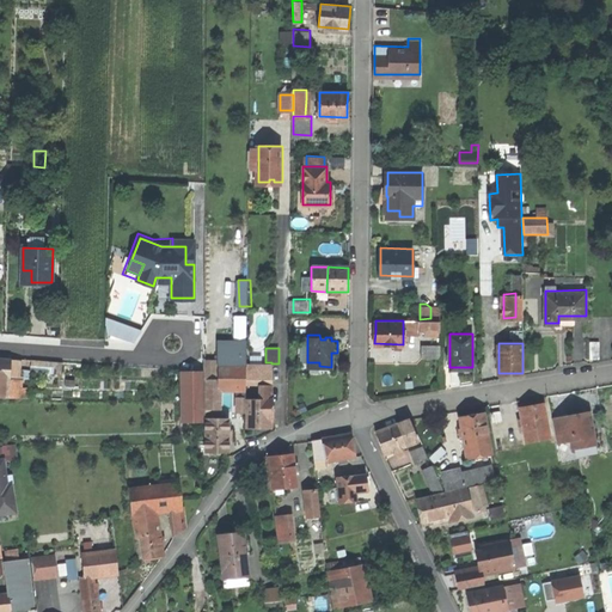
[(421,367),(440,367),(440,355),(421,355),(421,367)]
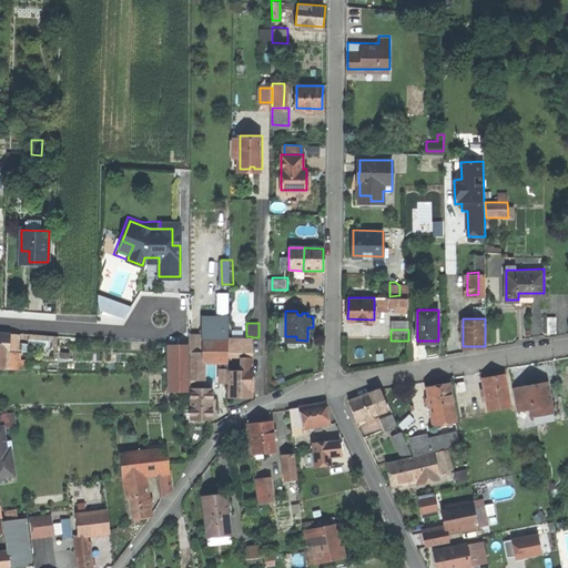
[(10,334),(0,333),(0,350),(9,351),(10,334)]
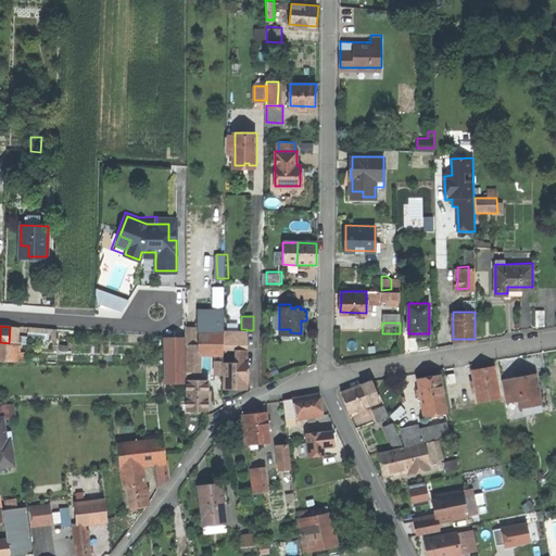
[(10,326),(10,327),(9,343),(9,344),(17,344),(19,326),(10,326)]
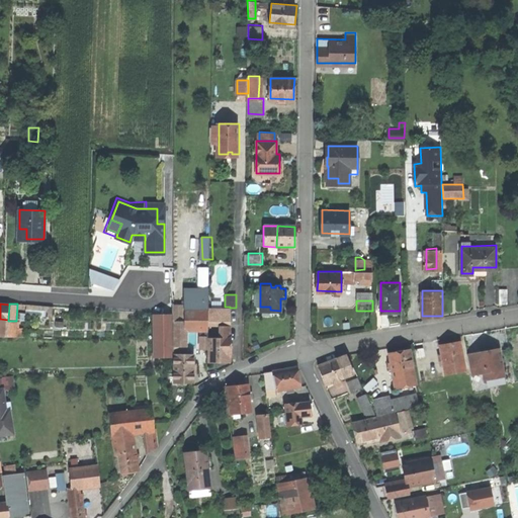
[(53,307),(26,306),(26,310),(47,311),(47,317),(52,317),(53,307)]
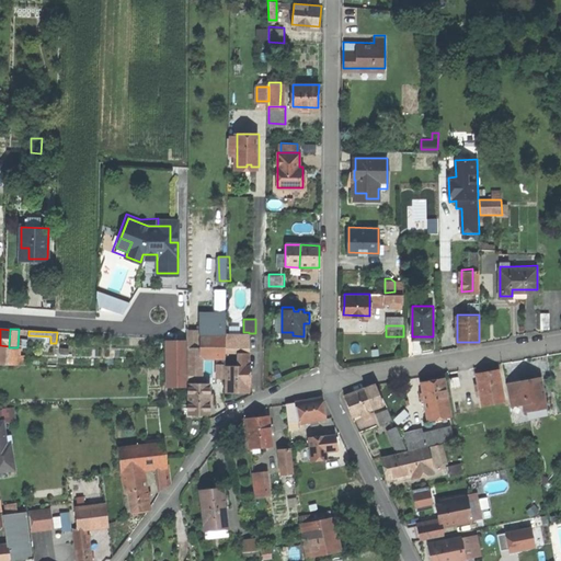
[(225,332),(225,334),(225,346),(240,346),(249,346),(249,333),(249,332),(243,332),(225,332)]
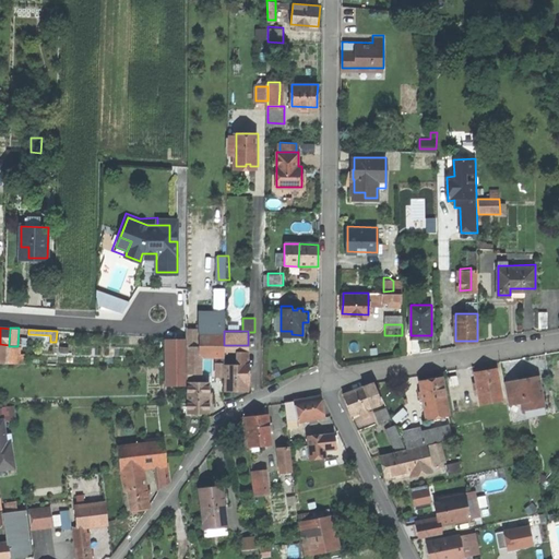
[(199,344),(224,345),(224,333),(199,332),(199,344)]
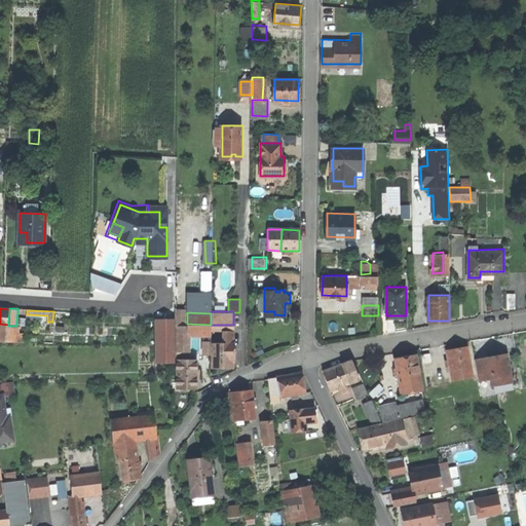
[(187,349),(187,331),(187,324),(178,324),(178,349),(187,349)]
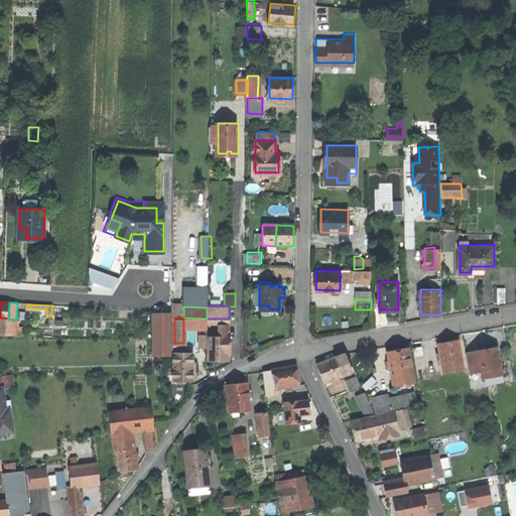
[(229,336),(229,325),(221,325),(221,336),(229,336)]
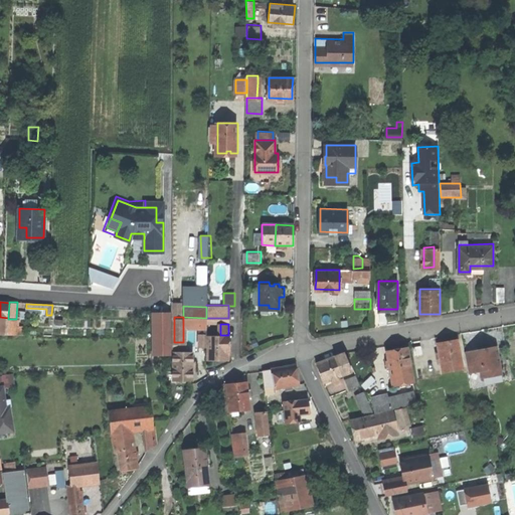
[(228,341),(228,335),(220,335),(208,335),(208,358),(218,359),(228,359),(228,352),(228,341)]
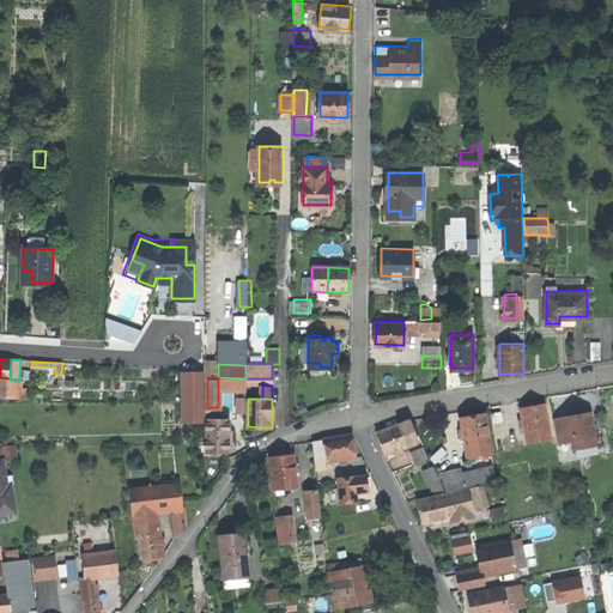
[(521,406),(526,430),(548,426),(545,402),(532,405),(521,406)]
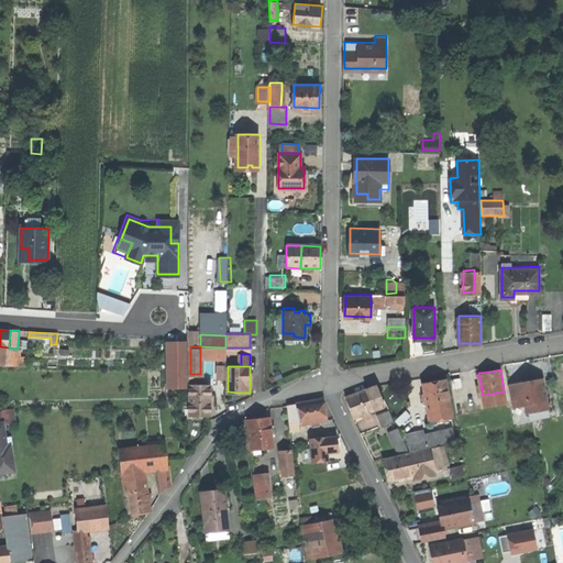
[(453,377),(454,386),(463,384),(462,376),(453,377)]
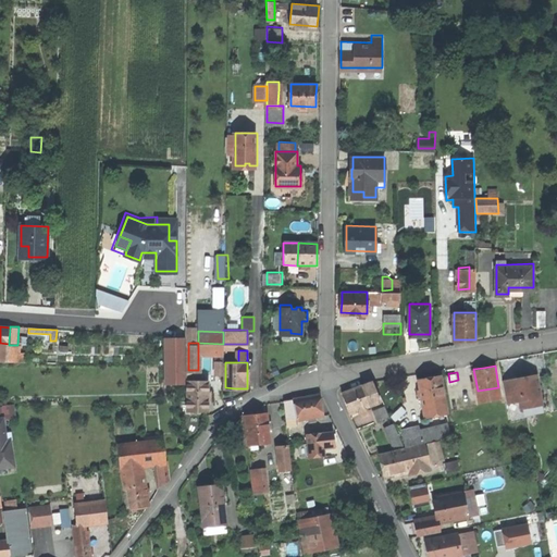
[(503,380),(507,401),(518,399),(519,409),(532,407),(534,399),(542,398),(537,373),(531,374),(523,376),(521,382),(517,376),(503,380)]
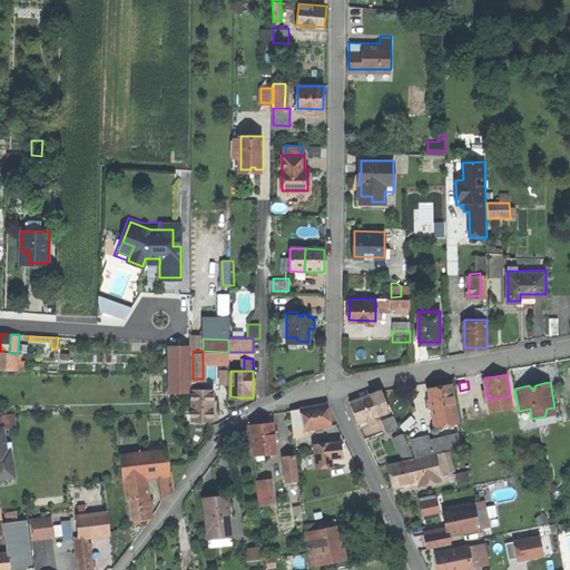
[(441,386),(430,387),(432,399),(432,403),(434,415),(457,412),(452,384),(441,386)]
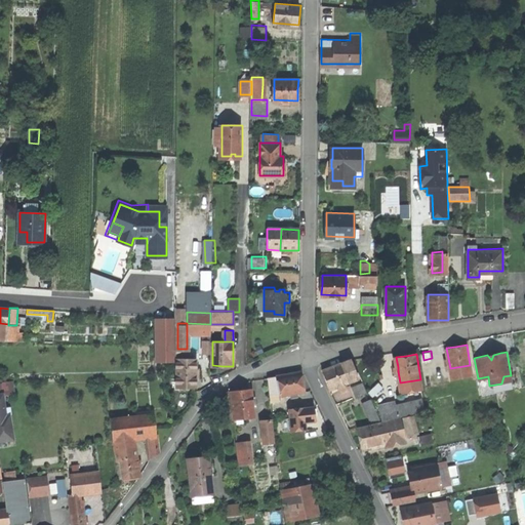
[(186,386),(195,386),(195,357),(176,357),(176,386),(186,386)]
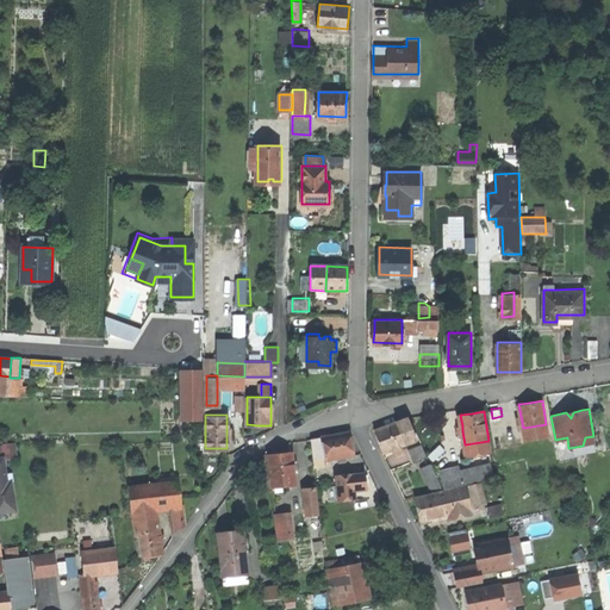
[(409,417),(398,421),(406,443),(417,440),(409,417)]
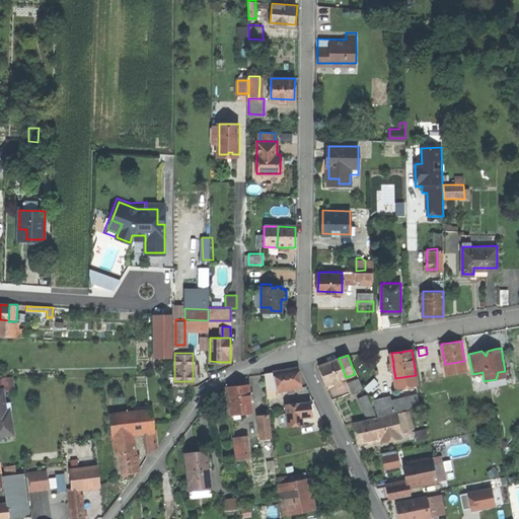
[(326,384),(346,377),(339,358),(319,365),(323,375),(326,384)]
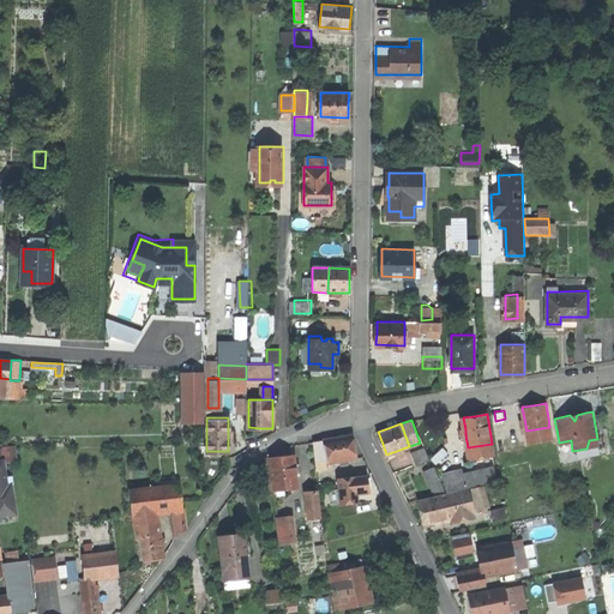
[(552,438),(549,427),(527,431),(528,443),(552,438)]
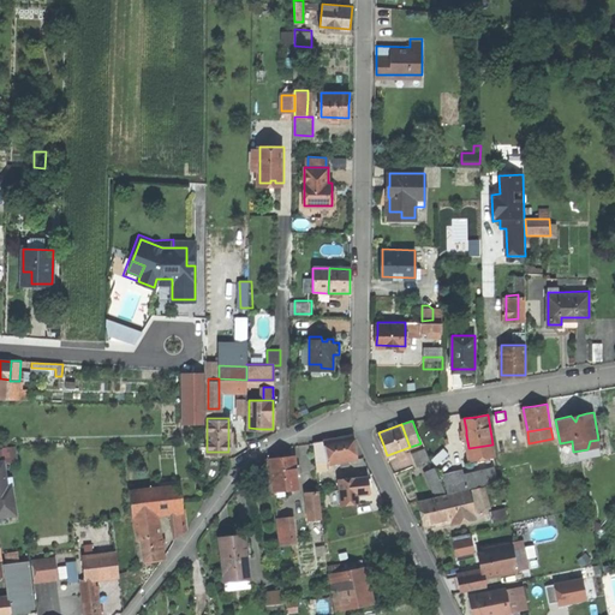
[(324,439),(328,461),(358,457),(356,446),(353,434),(324,439)]
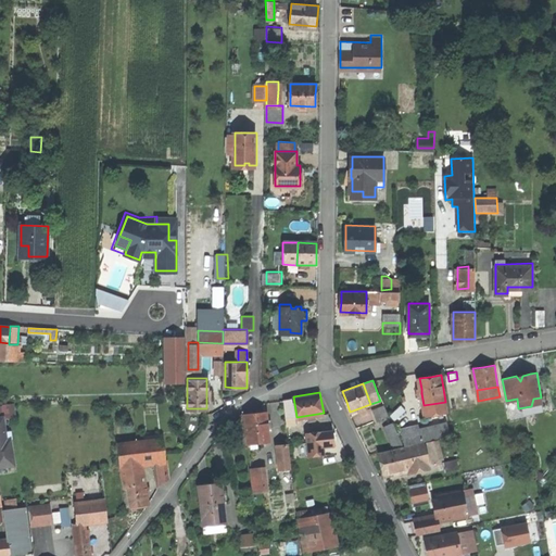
[(298,422),(297,417),(293,396),(282,399),(287,424),(298,422)]
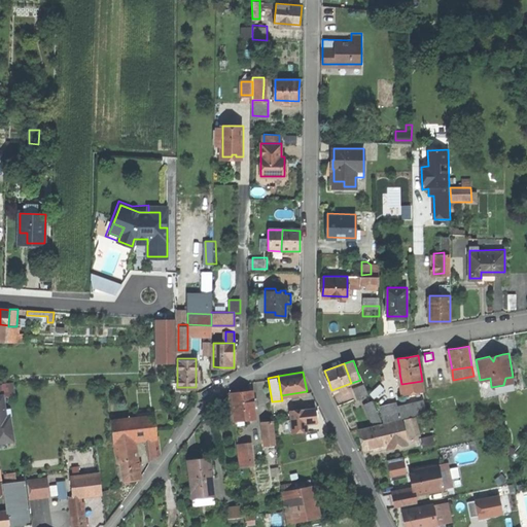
[(514,383),(513,377),(505,378),(503,385),(514,383)]
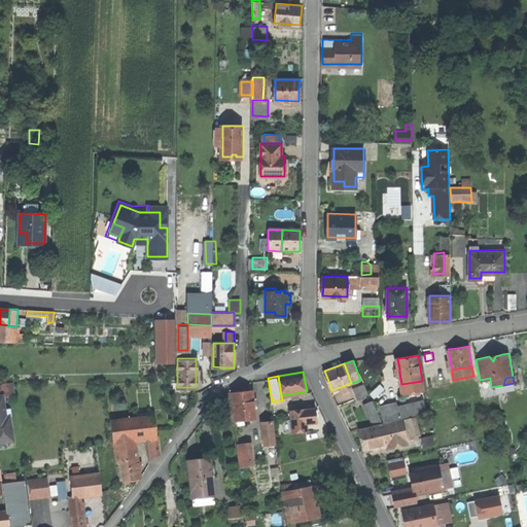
[(423,389),(422,381),(401,384),(402,392),(423,389)]
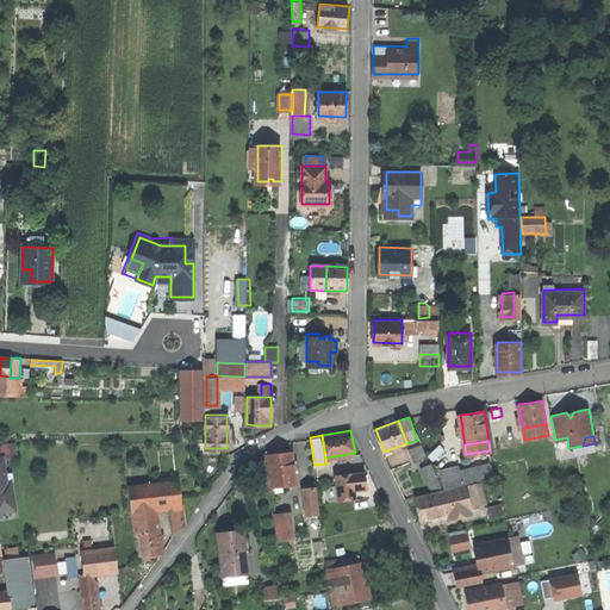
[(430,454),(435,460),(446,449),(441,443),(430,454)]
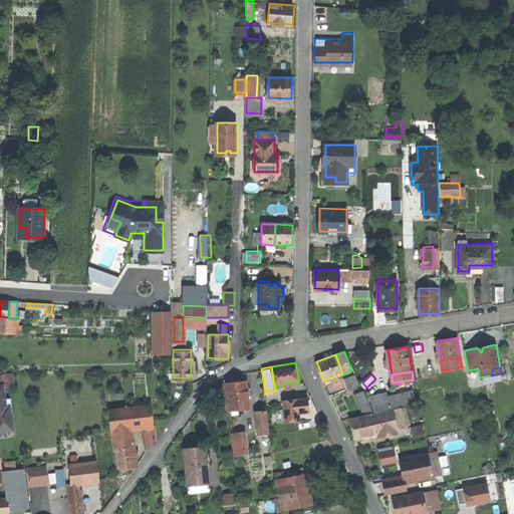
[(345,378),(348,388),(359,383),(355,374),(345,378)]
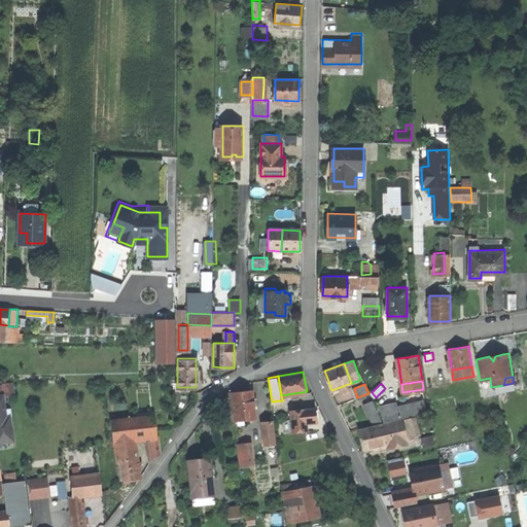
[(241,392),(231,393),(235,421),(254,419),(251,391),(241,392)]
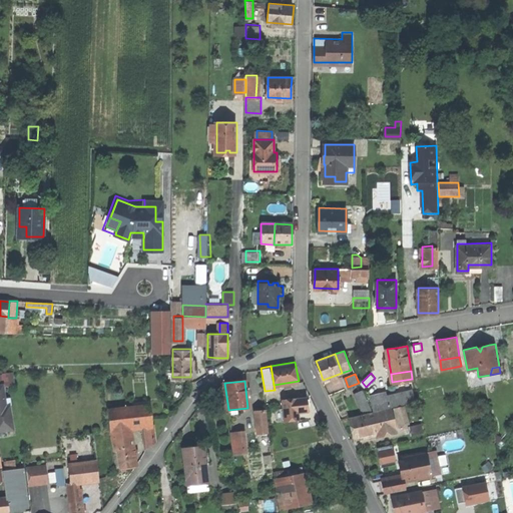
[(388,396),(390,406),(416,401),(414,391),(388,396)]
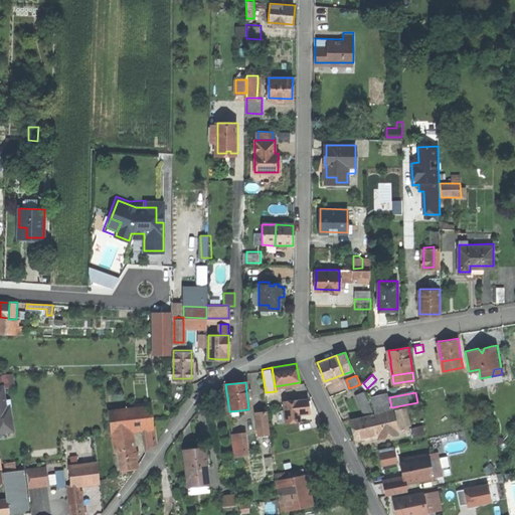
[(375,410),(391,407),(389,397),(388,393),(372,396),(375,410)]
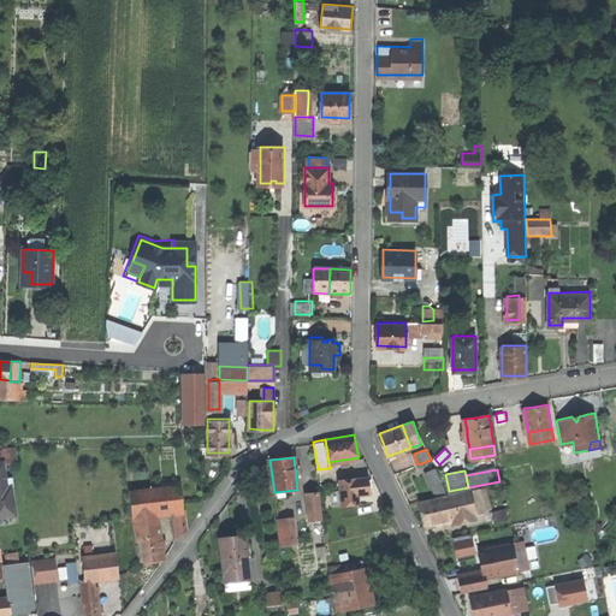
[(369,477),(339,478),(341,504),(360,503),(360,493),(371,493),(371,485),(369,477)]
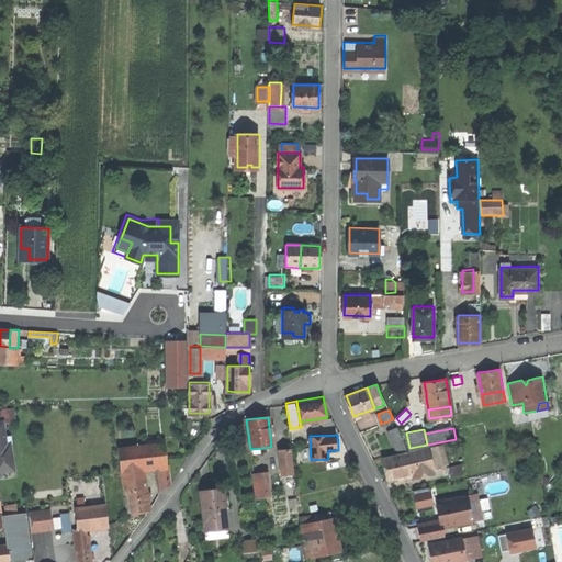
[(431,446),(436,465),(448,463),(444,444),(431,446)]
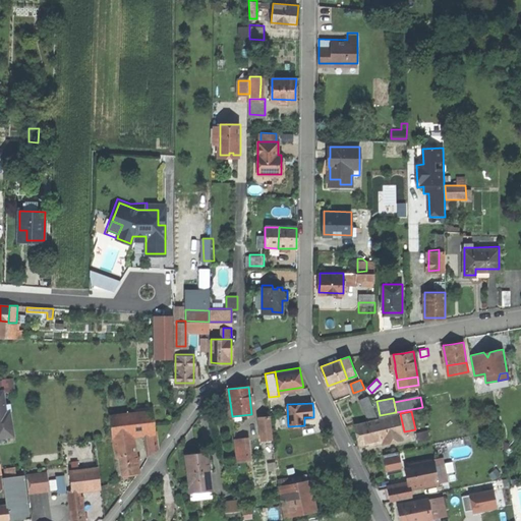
[(0,413),(0,437),(13,436),(9,412),(6,413),(0,413)]
